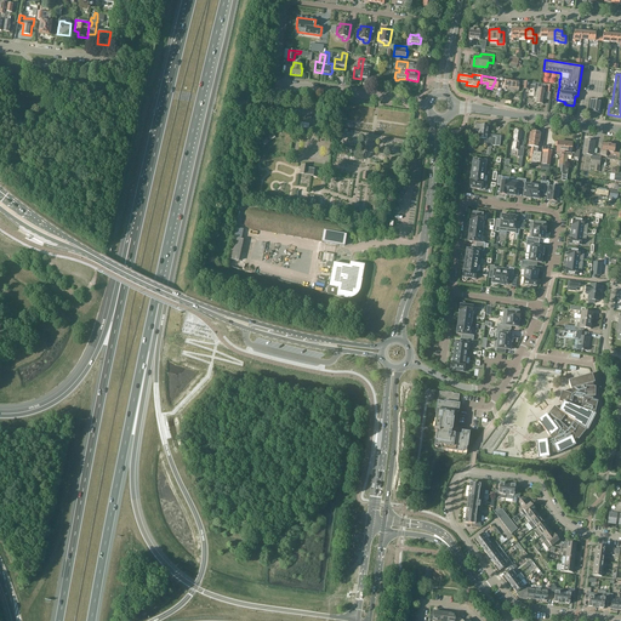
[(493,86),(491,86),(491,89),(497,90),(499,84),(502,84),(502,80),(501,80),(495,79),(495,83),(494,83),(493,86)]
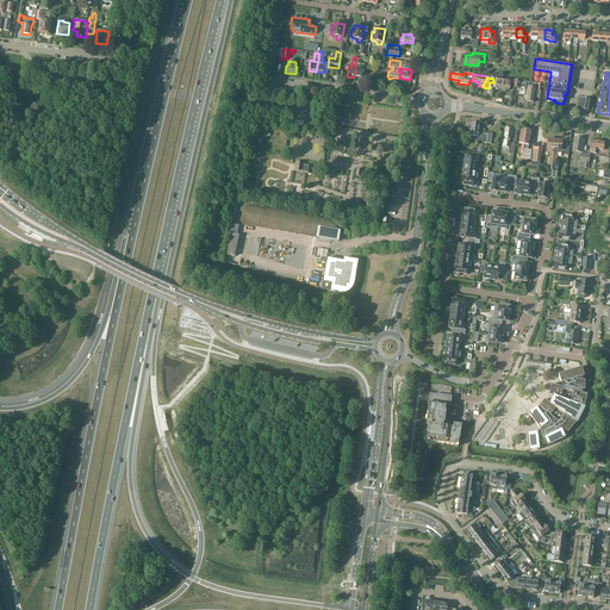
[(514,87),(515,80),(506,79),(506,81),(499,80),(498,89),(509,91),(510,83),(512,83),(512,87),(514,87)]
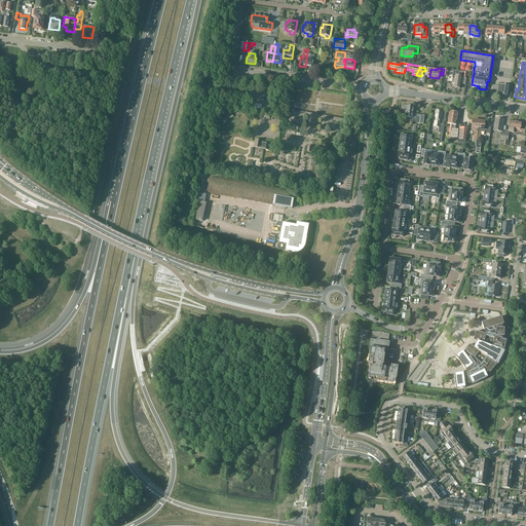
[(462,72),(458,71),(458,74),(459,74),(459,76),(459,79),(458,79),(458,80),(457,80),(457,82),(456,83),(454,83),(453,87),(459,88),(460,84),(461,84),(462,76),(461,76),(462,72)]
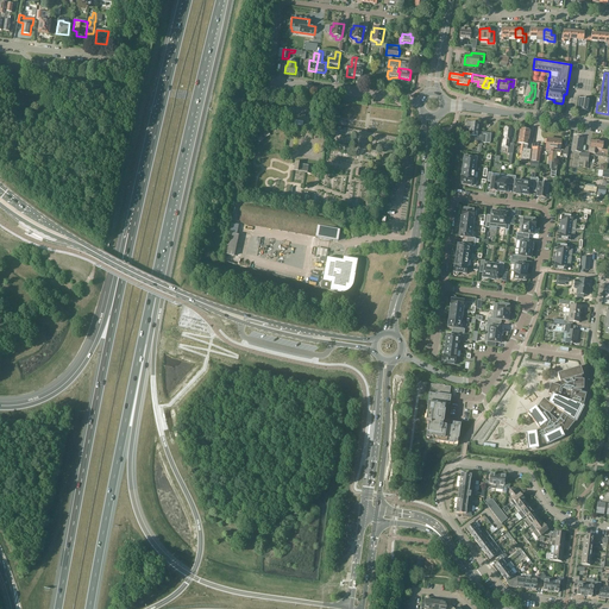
[(589,99),(581,99),(581,105),(578,104),(577,110),(588,111),(589,99)]
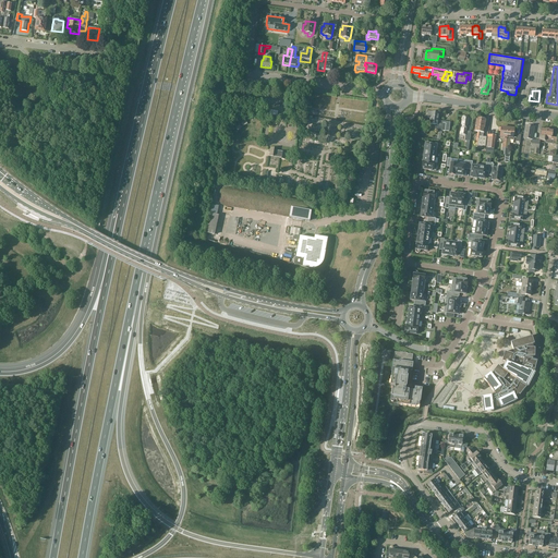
[(461,128),(461,134),(465,135),(464,141),(466,141),(470,142),(471,132),(470,132),(471,125),(468,125),(469,118),(466,118),(466,117),(465,117),(464,118),(463,117),(462,125),(463,125),(462,128),(461,128)]
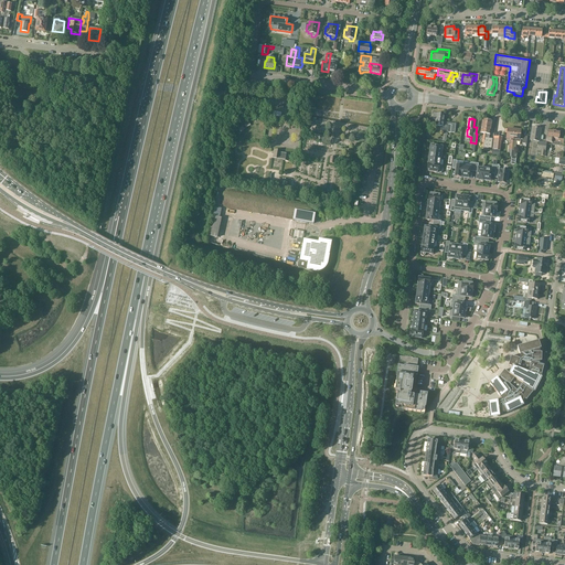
[(444,120),(436,119),(435,126),(440,127),(440,131),(455,134),(456,126),(444,124),(444,120)]
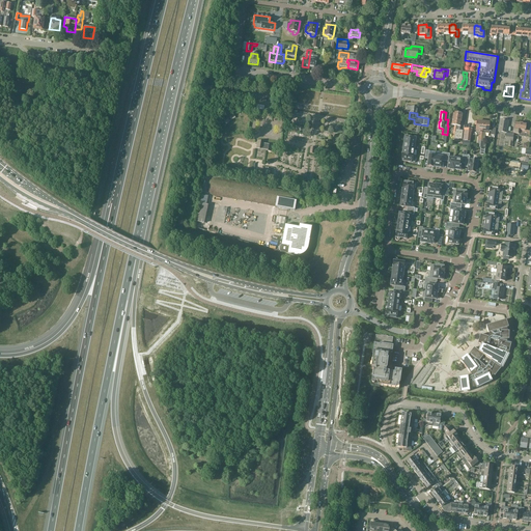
[(454,129),(453,132),(455,133),(454,138),(454,139),(462,140),(462,139),(463,132),(458,131),(459,127),(460,127),(463,114),(458,113),(456,126),(457,127),(457,130),(454,129)]
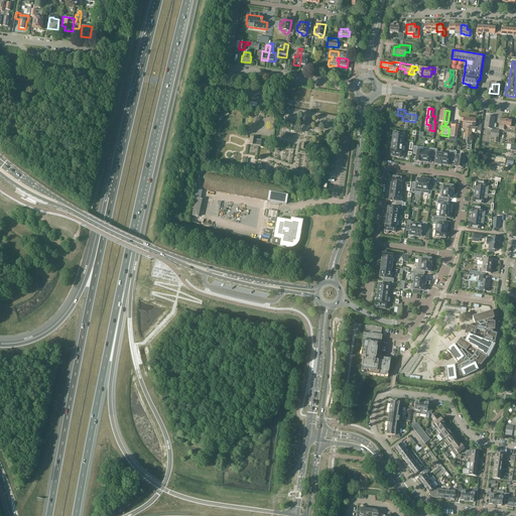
[(486,116),(484,127),(491,129),(491,124),(493,124),(494,117),(486,116)]
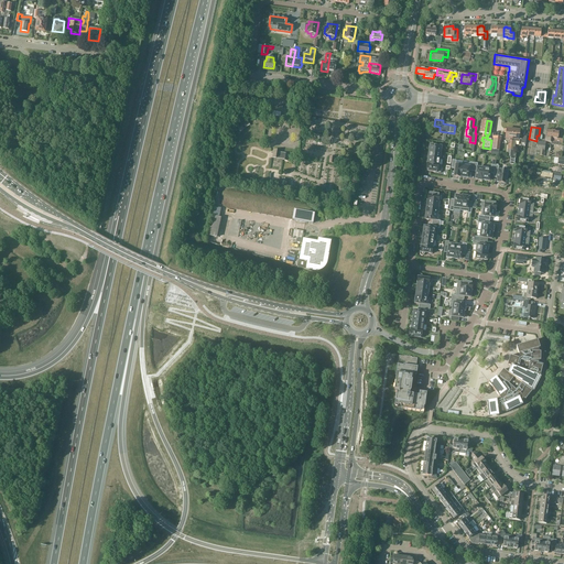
[(510,150),(512,130),(505,129),(505,133),(506,133),(506,138),(510,139),(510,140),(509,140),(509,144),(508,144),(507,156),(513,158),(513,153),(513,151),(514,151),(514,150),(510,150)]
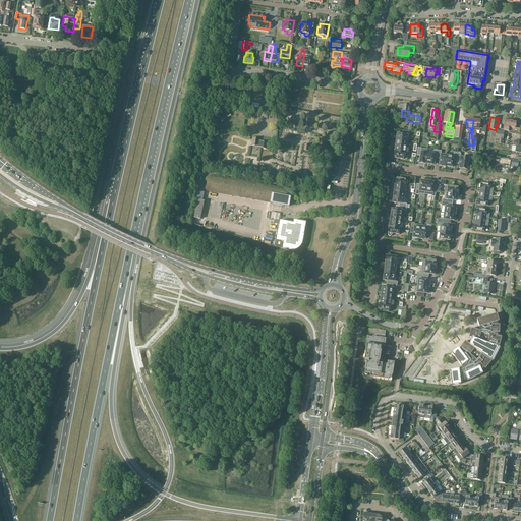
[(471,138),(475,138),(475,131),(479,131),(480,128),(479,128),(480,120),(473,120),(471,138)]
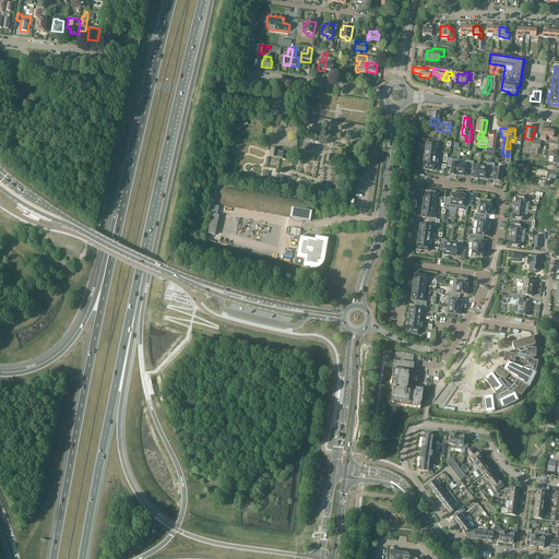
[(554,130),(548,129),(547,140),(547,141),(546,143),(557,145),(558,139),(552,138),(554,130)]
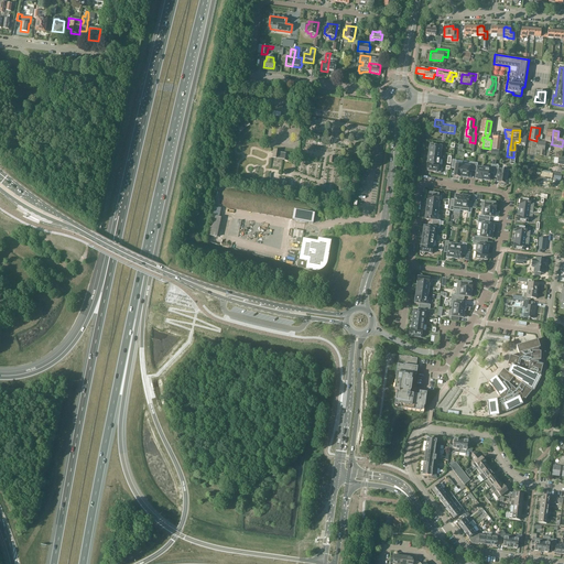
[(500,137),(496,137),(492,137),(491,154),(499,154),(500,141),(501,141),(501,137),(500,137)]
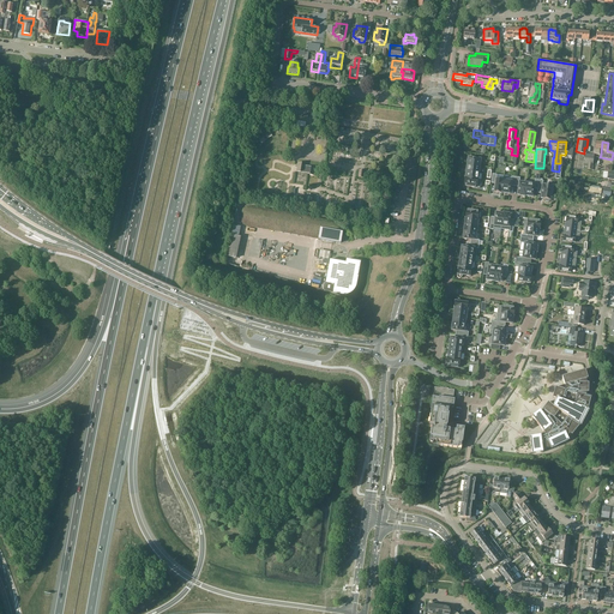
[(298,163),(296,173),(309,174),(309,175),(313,176),(314,168),(301,166),(301,163),(298,163)]
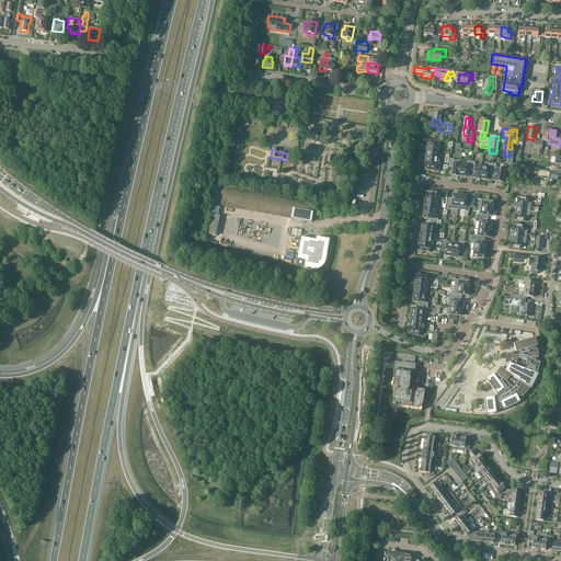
[(458,176),(460,162),(460,161),(454,160),(449,159),(448,168),(453,168),(451,176),(458,176)]
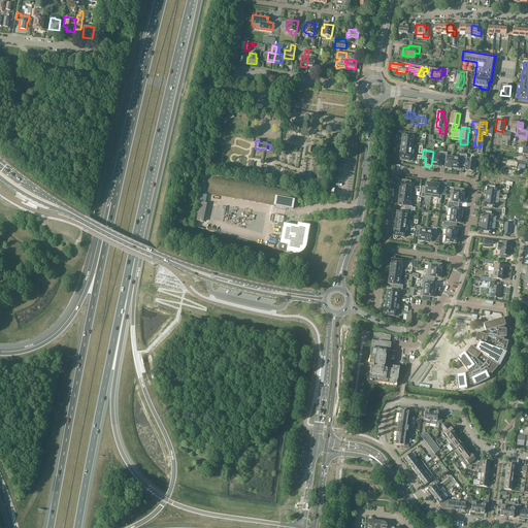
[(410,155),(400,154),(399,153),(398,160),(400,160),(400,161),(408,162),(413,162),(414,155),(410,155)]
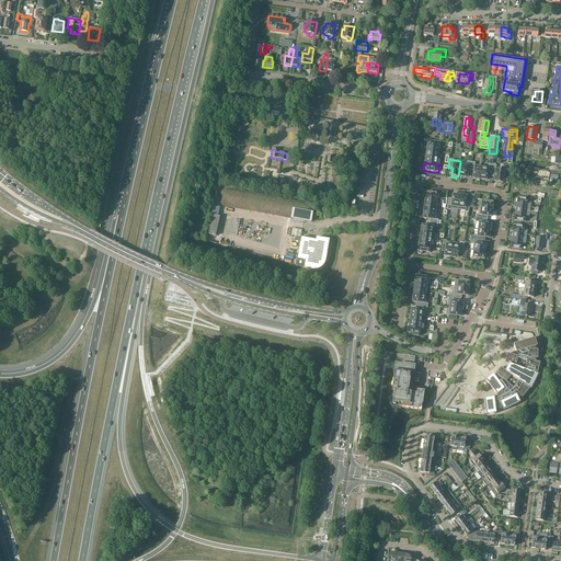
[(460,162),(458,176),(461,176),(462,176),(466,176),(466,173),(467,170),(470,171),(471,162),(468,162),(467,163),(460,162)]
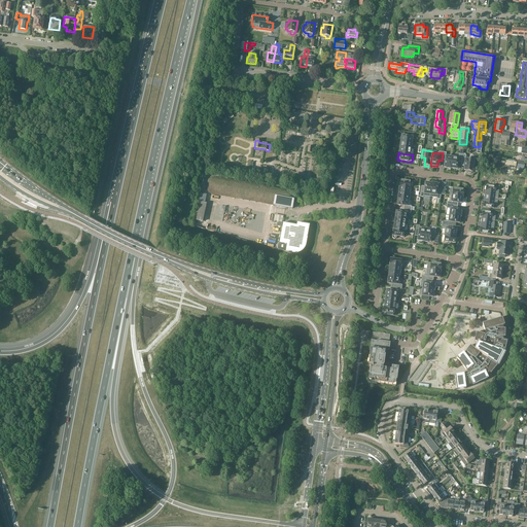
[(443,152),(442,161),(445,161),(445,164),(444,167),(446,167),(446,168),(451,169),(451,168),(452,157),(446,156),(446,153),(443,152)]
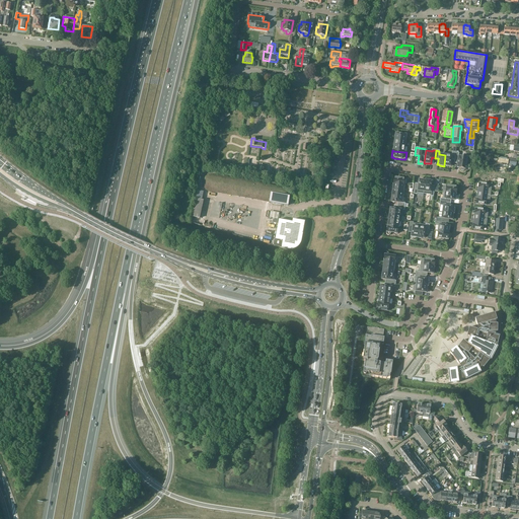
[(451,160),(454,160),(455,153),(452,152),(451,156),(445,155),(444,165),(447,166),(448,166),(450,166),(451,162),(451,160)]
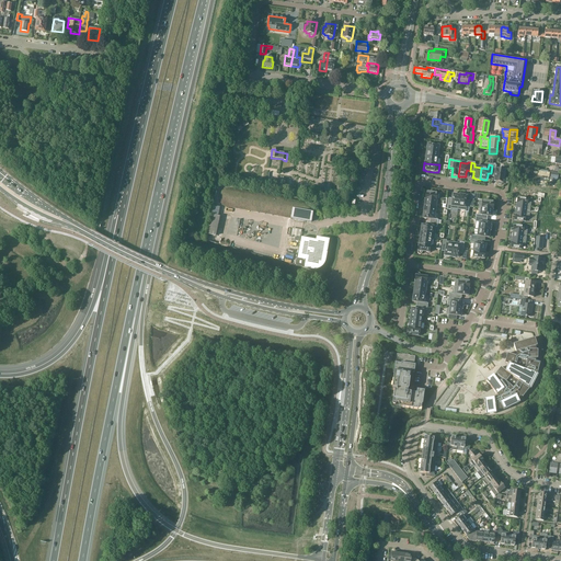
[(502,183),(503,183),(505,170),(497,169),(497,170),(495,170),(496,165),(492,165),(491,173),(491,176),(494,178),(494,181),(496,182),(497,182),(497,184),(499,185),(501,185),(502,184),(502,183)]
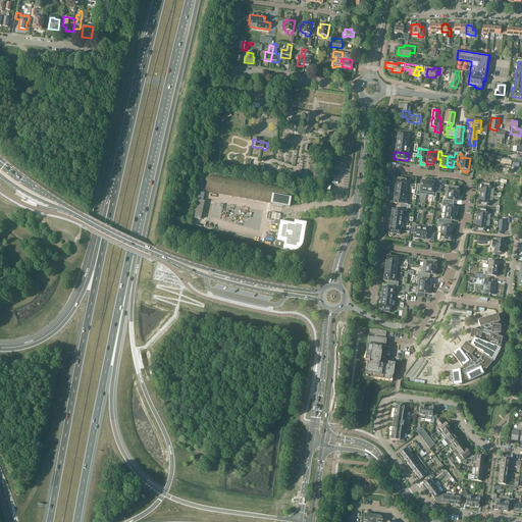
[(207,191),(211,192),(290,207),(291,200),(286,200),(286,198),(293,199),(293,194),(292,193),(289,191),(286,190),(213,175),(209,176),(206,178),(206,179),(205,187),(204,187),(207,191)]
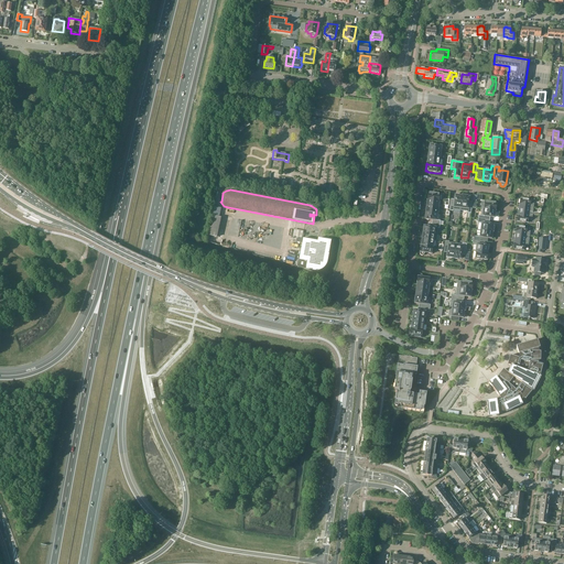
[(427,193),(426,201),(438,202),(440,195),(438,195),(438,194),(430,193),(430,194),(427,193)]
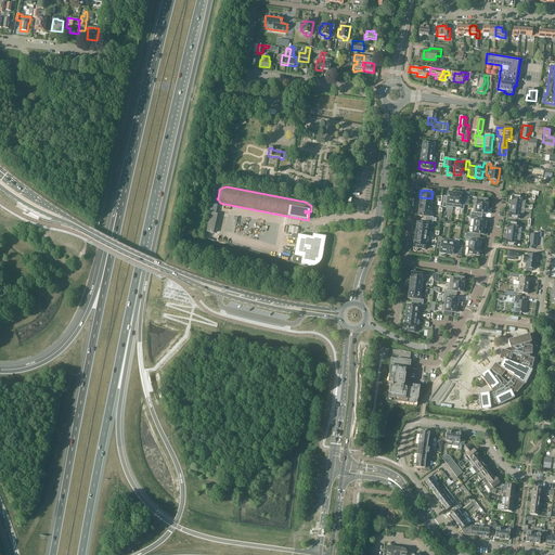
[(446,206),(453,207),(454,193),(451,193),(448,193),(447,196),(443,196),(442,207),(446,208),(446,206)]
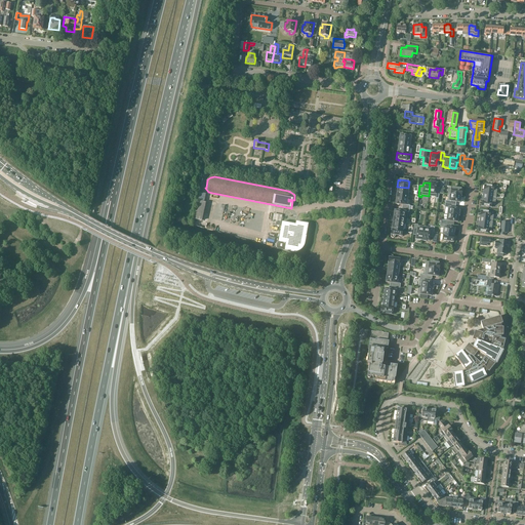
[(438,199),(439,193),(440,189),(436,188),(437,185),(435,184),(435,183),(430,183),(429,196),(435,197),(435,198),(438,199)]
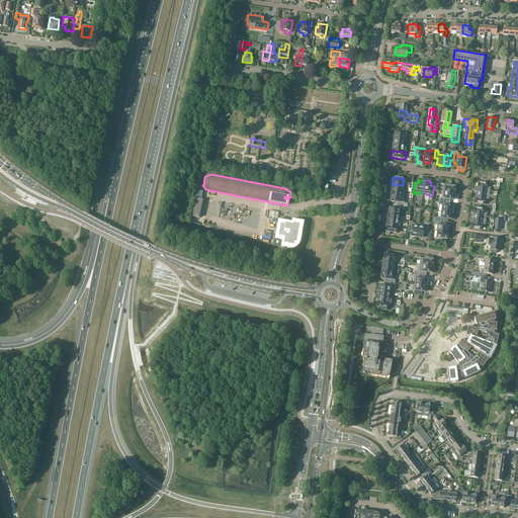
[(488,184),(478,183),(477,187),(478,187),(477,190),(490,191),(490,188),(487,187),(488,184)]
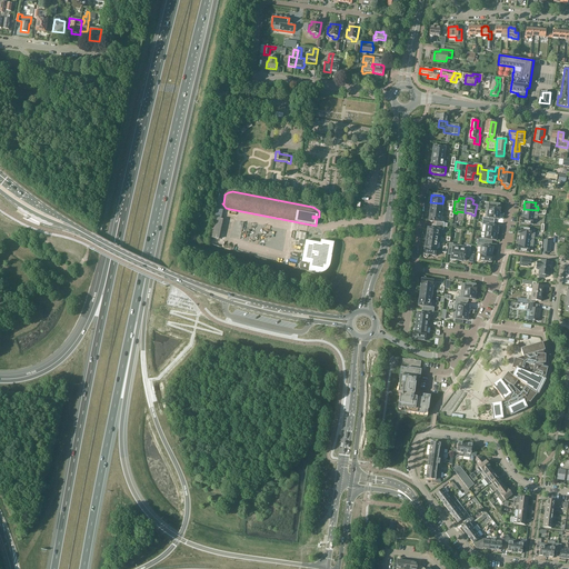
[(485,211),(488,211),(500,212),(501,206),(499,206),(499,205),(490,203),(490,205),(486,203),(485,211)]
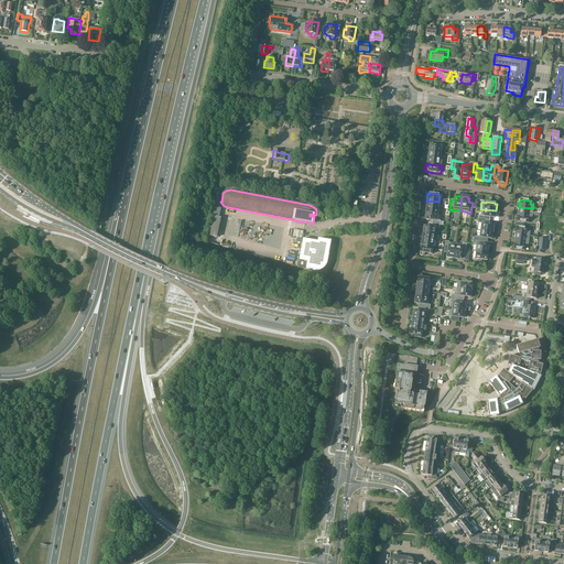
[(478,216),(478,219),(489,220),(490,217),(494,218),(494,215),(495,214),(495,210),(496,212),(496,210),(484,209),(483,216),(478,216)]
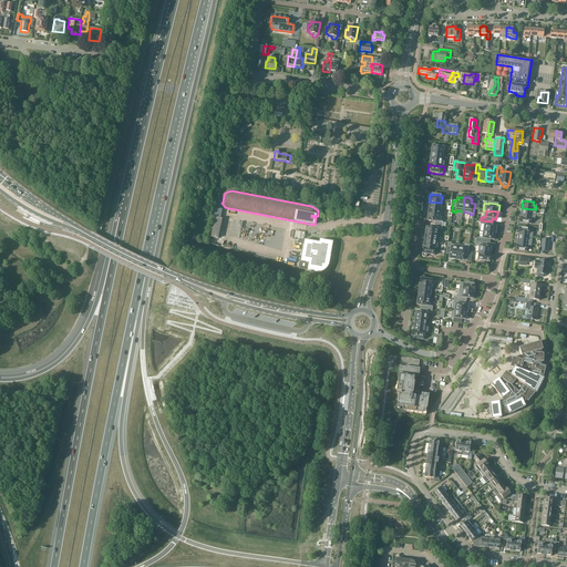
[(439,222),(440,216),(428,214),(428,217),(428,218),(428,220),(431,222),(434,222),(434,225),(442,226),(443,223),(439,222)]
